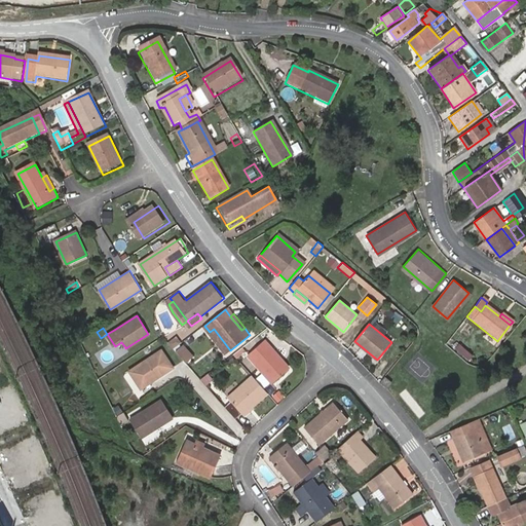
[(97,332),(82,341),(86,350),(102,341),(101,338),(97,332)]
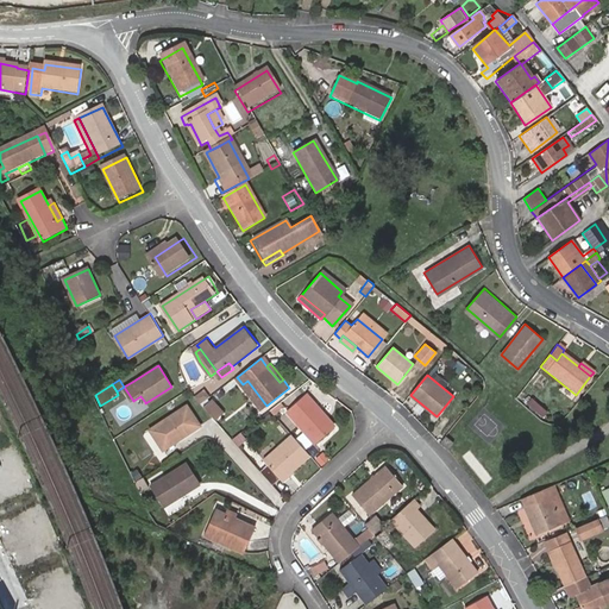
[(333,425),(307,396),(288,413),(314,441),(333,425)]
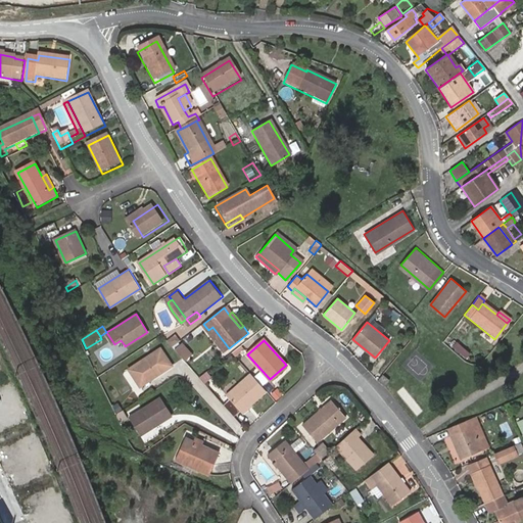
[(151,376),(152,378),(172,365),(160,347),(130,368),(139,384),(151,376)]
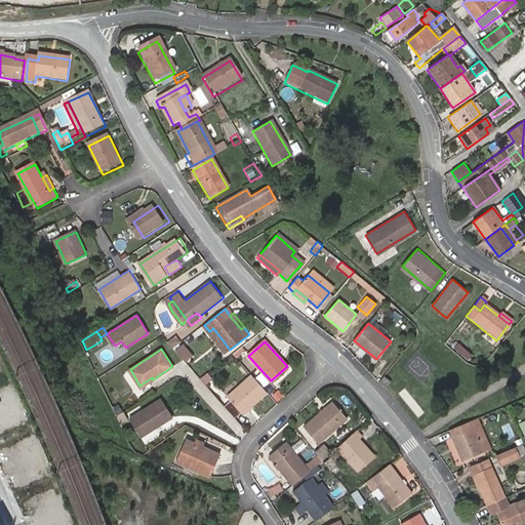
[(266,388),(271,382),(261,372),(256,377),(266,388)]
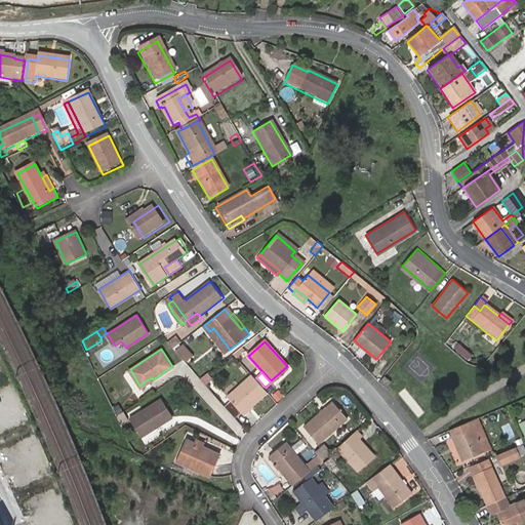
[(243,413),(268,392),(251,374),(228,396),(243,413)]
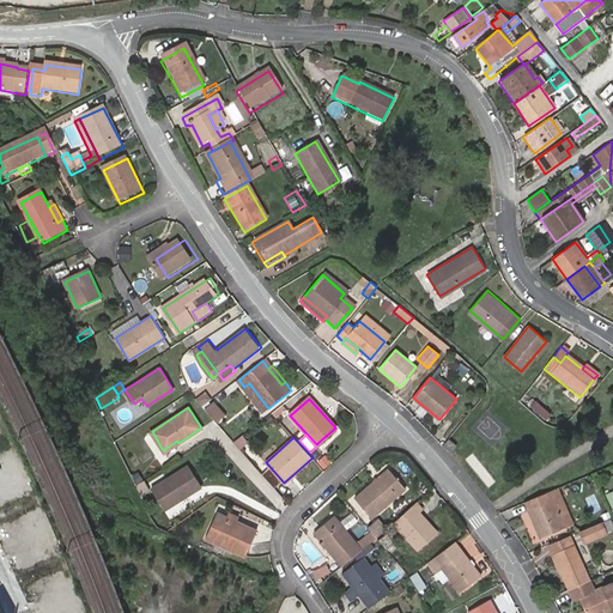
[(448,439),(443,447),(451,453),(456,447),(448,439)]
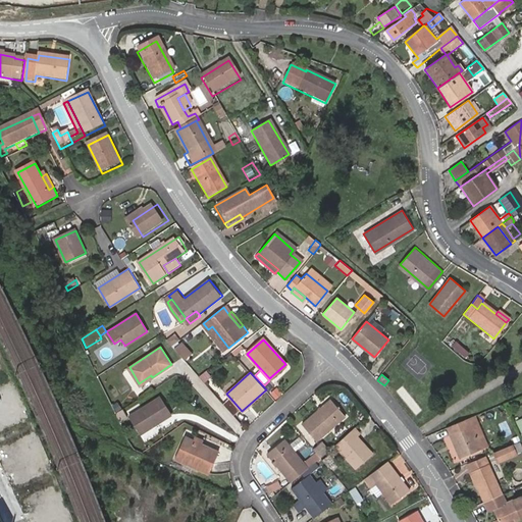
[(140,384),(152,377),(151,375),(139,383),(140,384)]
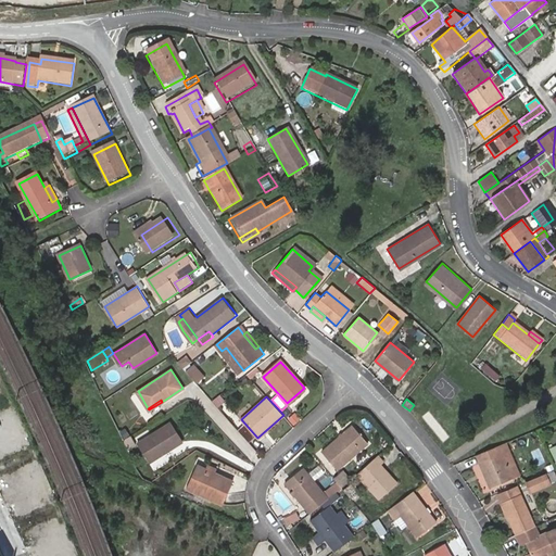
[(171,422),(137,443),(149,463),(182,442),(171,422)]
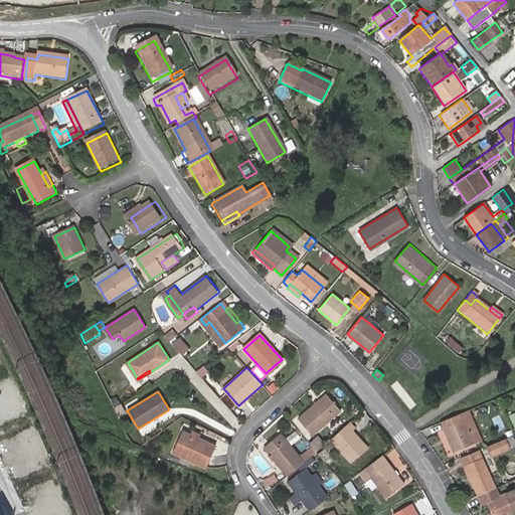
[(327,392),(298,416),(312,434),(341,409),(327,392)]
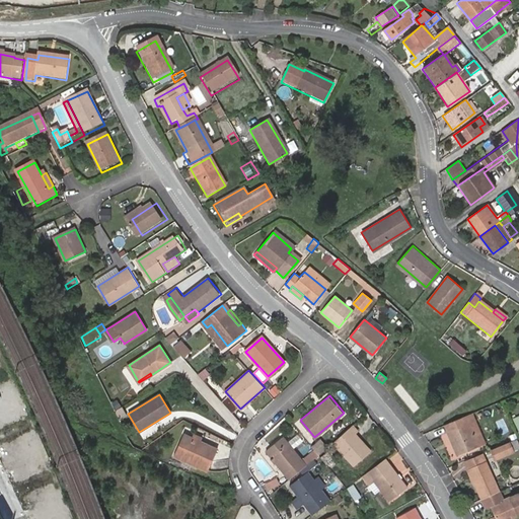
[(470,413),(463,416),(475,445),(483,442),(470,413)]
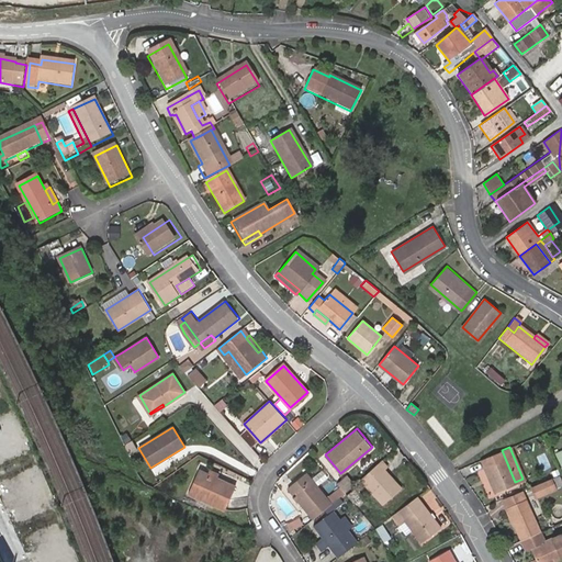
[(502,450),(480,460),(493,493),(515,482),(502,450)]
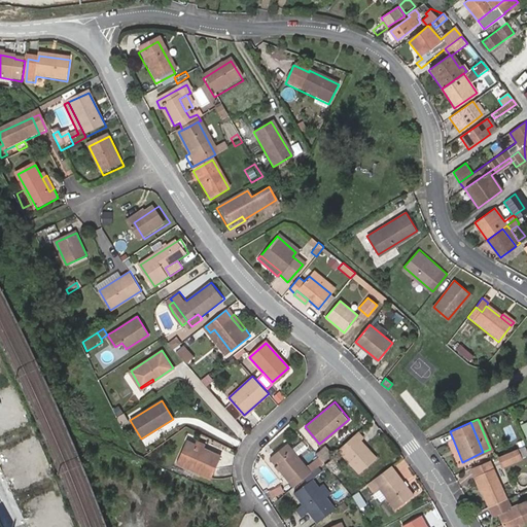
[(361,438),(356,432),(336,449),(356,473),(374,459),(358,441),(361,438)]
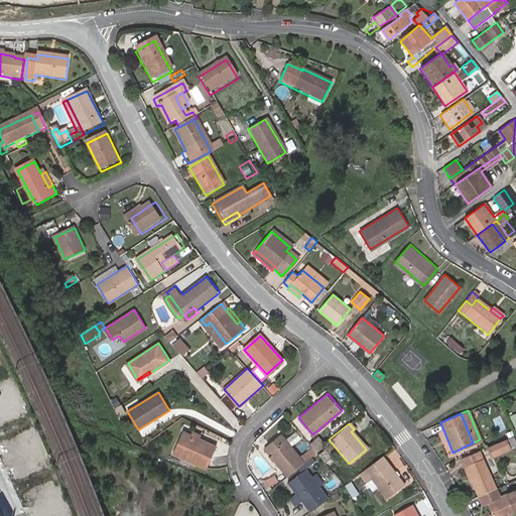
[(497,433),(500,439),(503,438),(512,434),(509,428),(497,433)]
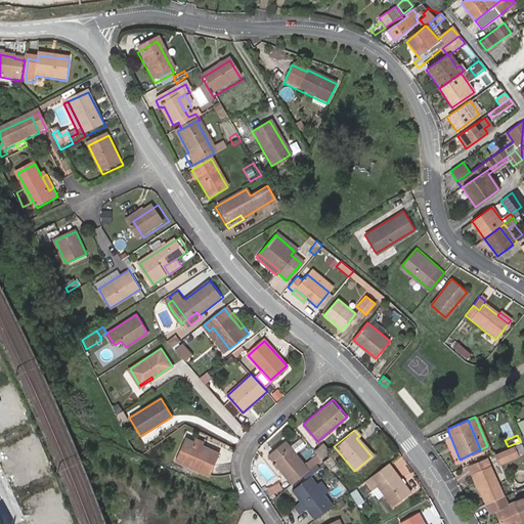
[(177,457),(211,472),(220,451),(186,436),(177,457)]
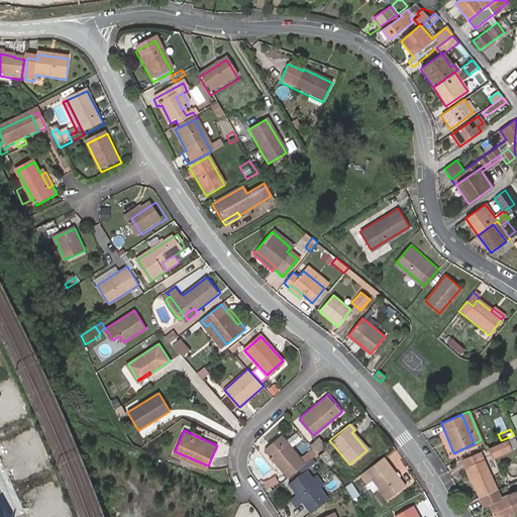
[(287,477),(304,461),(300,457),(281,434),(264,448),(287,477)]
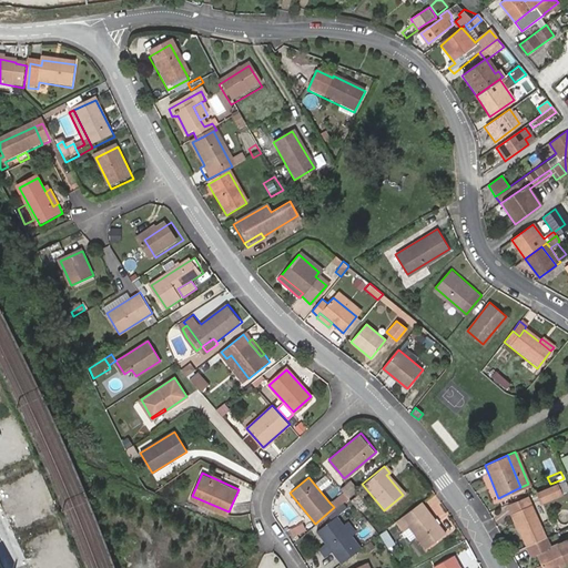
[(550,484),(534,492),(539,501),(558,493),(554,483),(550,484)]
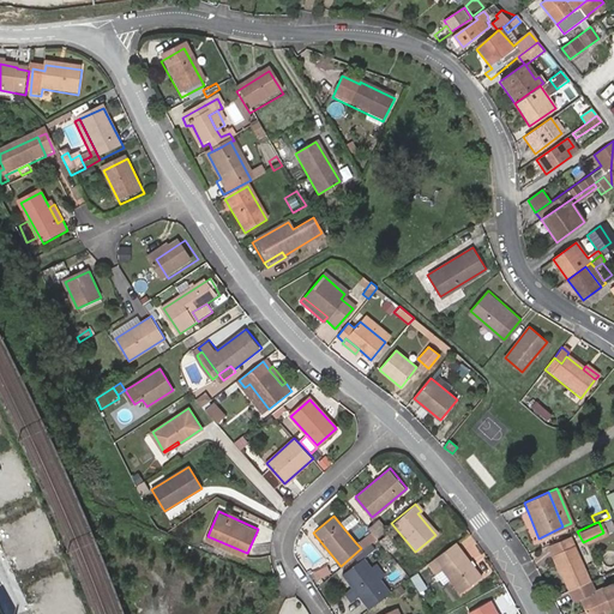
[(383,530),(374,537),(389,554),(396,547),(383,530)]
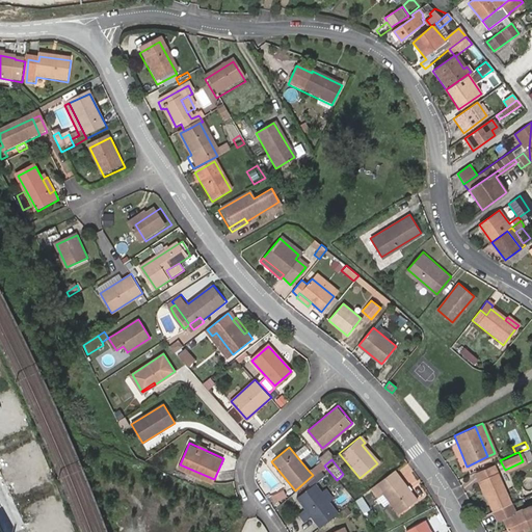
[(320,460),(309,471),(313,475),(324,466),(320,460)]
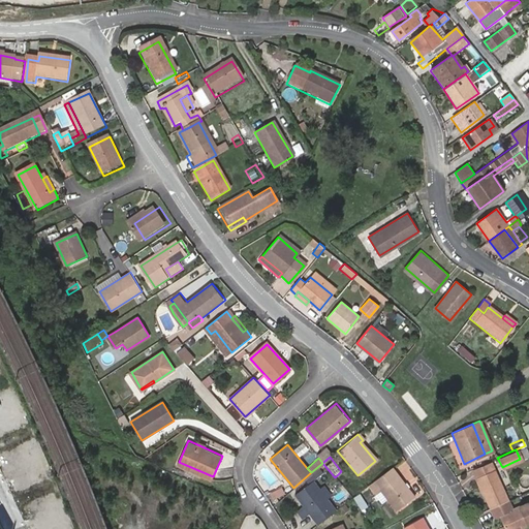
[(492,470),(488,462),(470,470),(474,479),(492,470)]
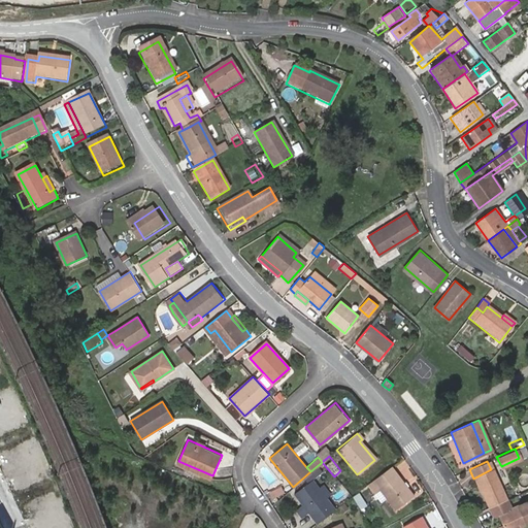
[(413,497),(391,468),(372,482),(380,491),(394,509),(413,497)]
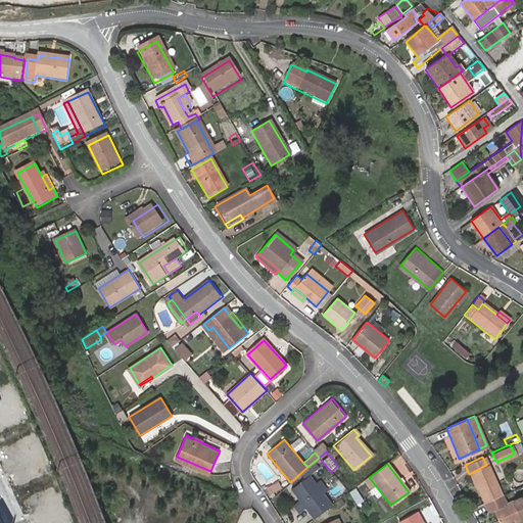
[(486,465),(469,474),(483,504),(501,494),(486,465)]
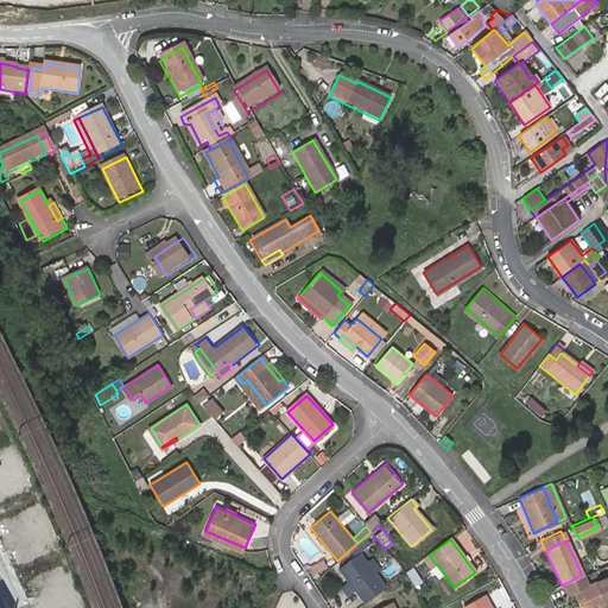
[(365,602),(385,588),(359,552),(340,569),(365,602)]
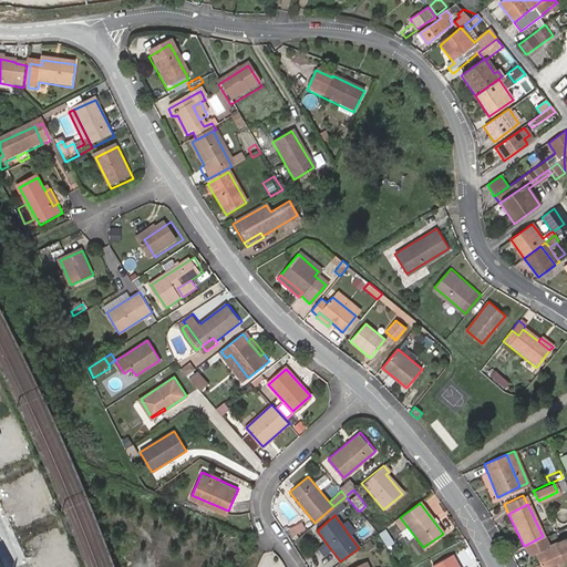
[(408,527),(400,517),(394,522),(402,532),(408,527)]
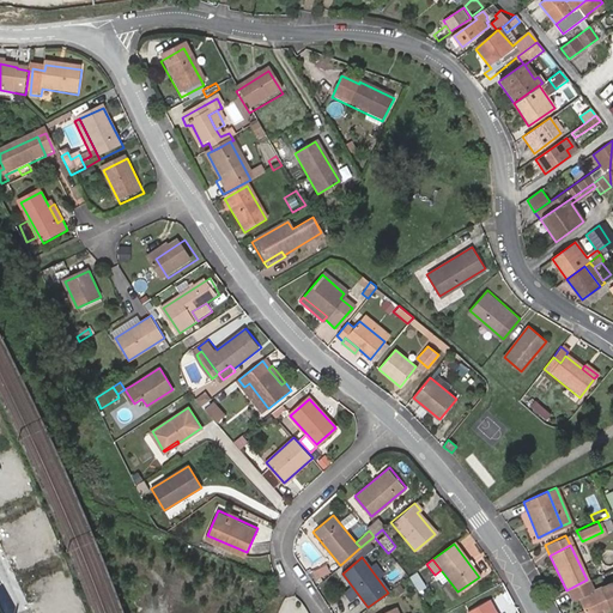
[(416,572),(408,577),(418,593),(425,588),(416,572)]
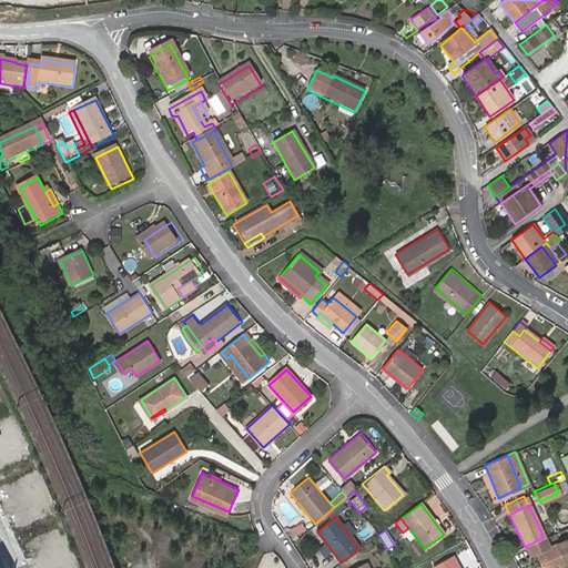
[(550,567),(558,565),(559,567),(561,567),(567,565),(567,545),(567,546),(566,540),(535,556),(540,567),(550,567)]
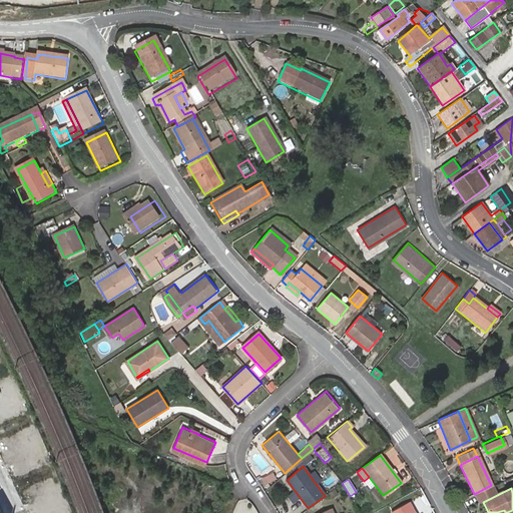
[(414,512),(408,502),(390,512),(414,512)]
